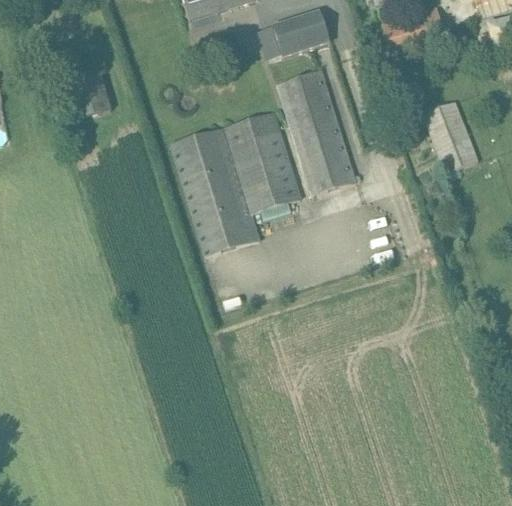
[(183,0),(186,8),(215,0),(218,9),(246,0),(183,0)]
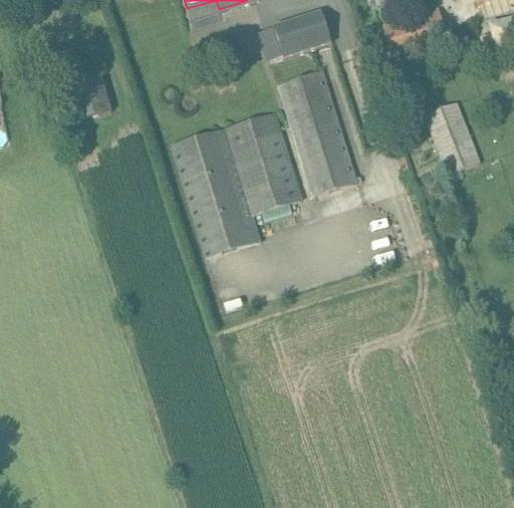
[(369,0),(371,9),(391,4),(390,0),(369,0)]
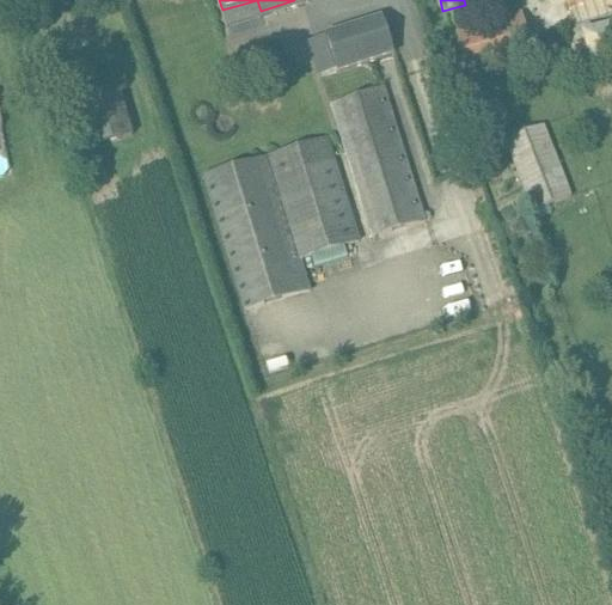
[(522,10),(454,29),(466,68),(536,49),(522,10)]
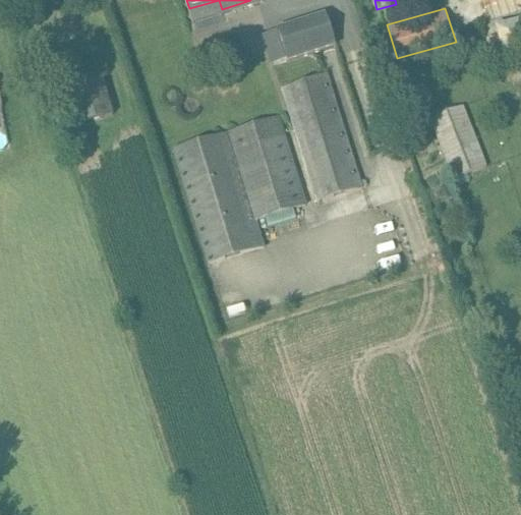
[(326,10),(277,25),(286,56),(335,42),(326,10)]
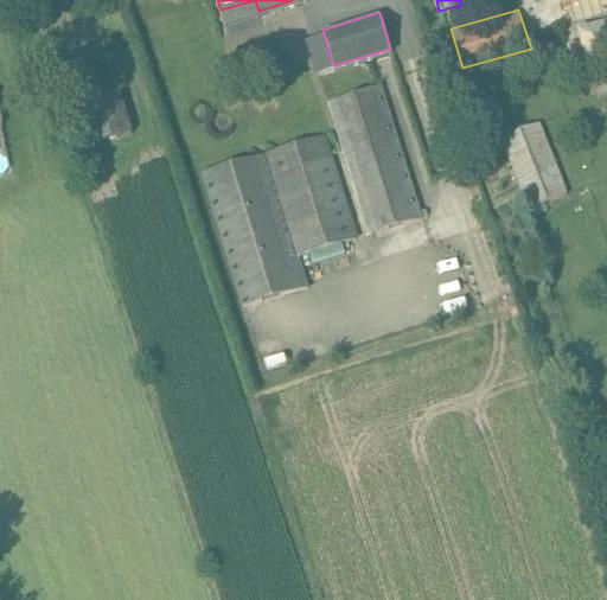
[(606,23),(606,18),(577,26),(585,55),(606,48),(606,23)]
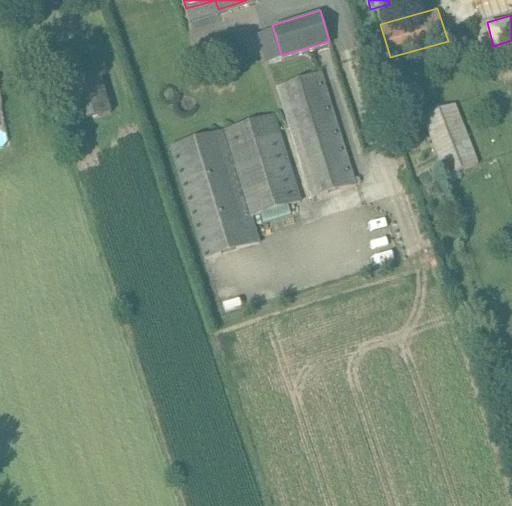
[(321,69),(277,82),(311,195),(356,181),(321,69)]
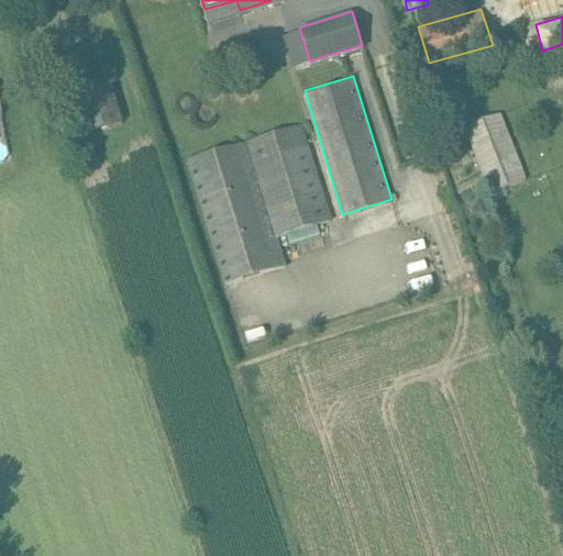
[(110,78),(61,92),(73,135),(122,121),(110,78)]
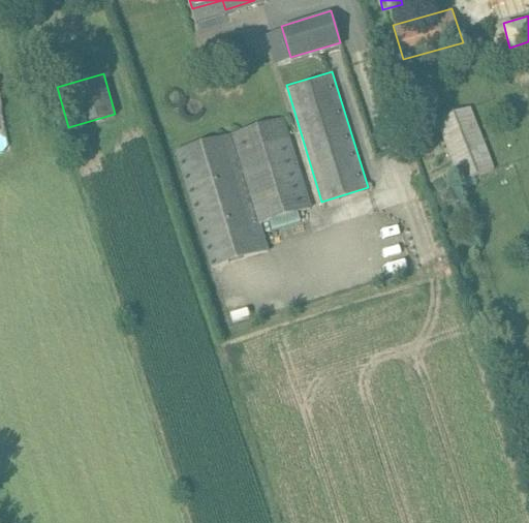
[(423,78),(406,96),(427,115),(444,97),(423,78)]
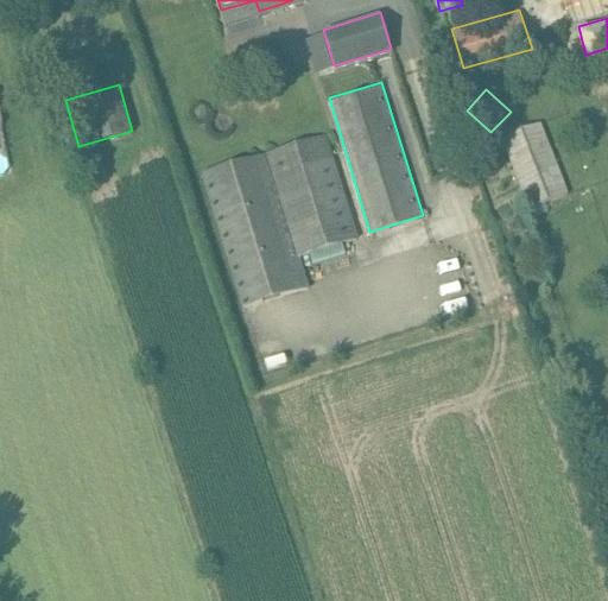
[(539,119),(501,133),(530,204),(567,190),(539,119)]
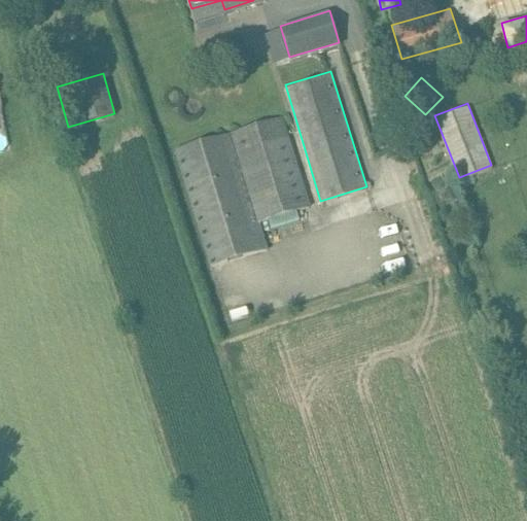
[(282,114),(232,130),(259,220),(269,218),(271,227),(300,217),(297,209),(310,205),(282,114)]
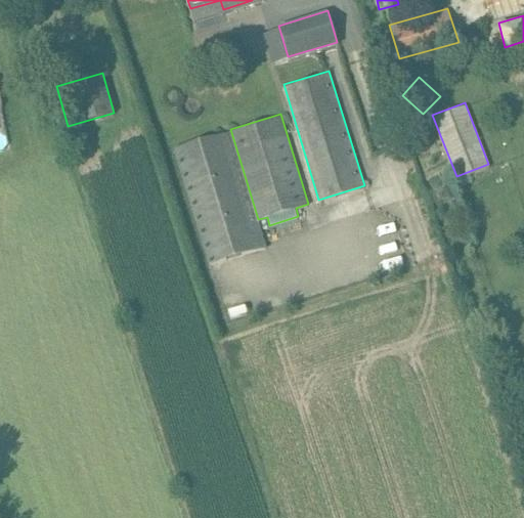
[(230,129),(172,147),(209,263),(266,246),(258,219),(230,129)]
